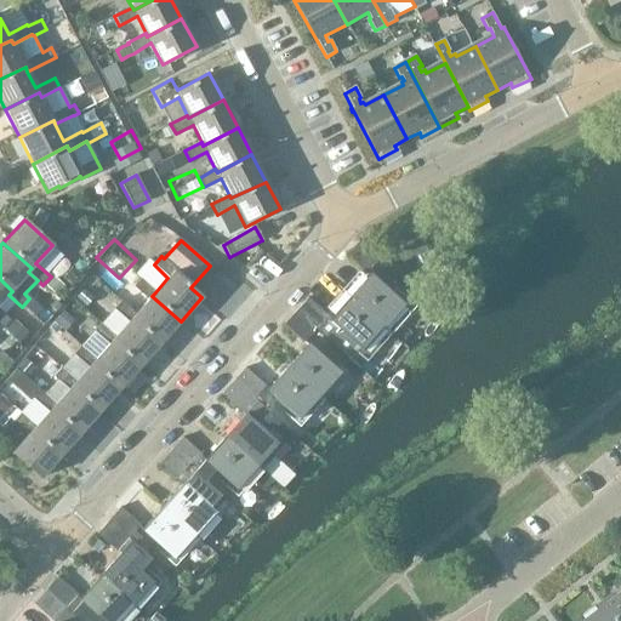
[(349,297),(381,326),(403,303),(370,274),(349,297)]
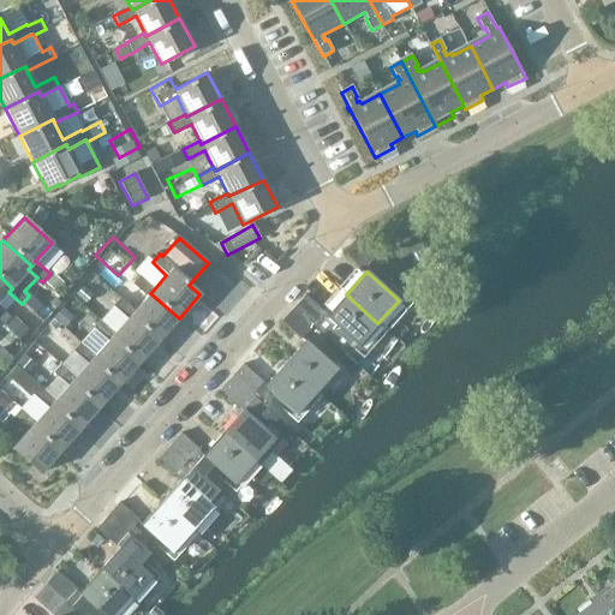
[(12,288),(0,276),(0,323),(19,341),(29,330),(13,316),(11,318),(0,308),(0,300),(9,292),(12,288)]
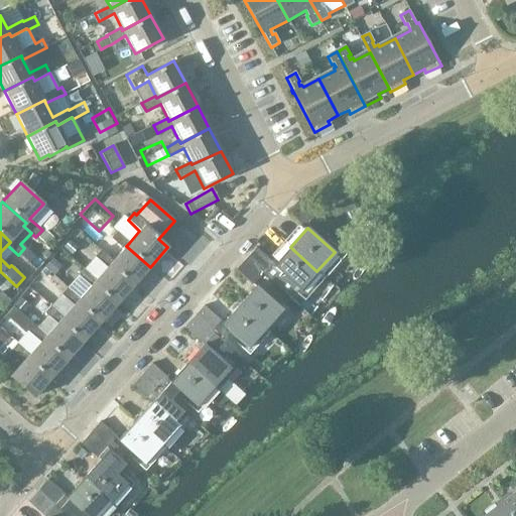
[(123,249),(112,260),(109,264),(134,285),(150,267),(126,246),(129,243),(117,232),(111,239),(123,249)]
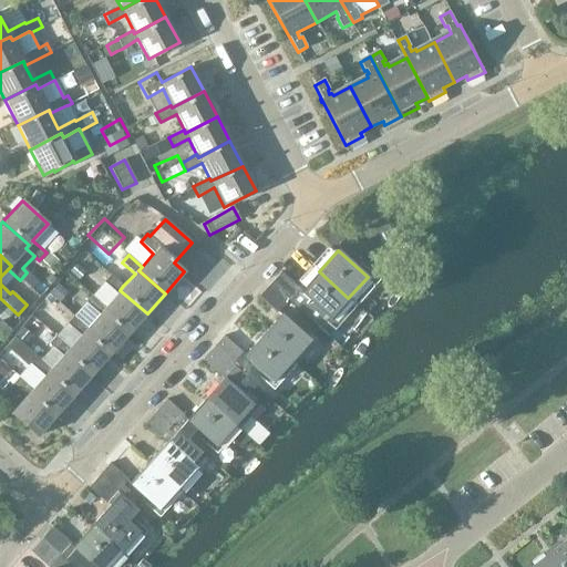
[(269,285),(288,301),(299,311),(321,331),(330,321),(329,319),(348,298),(319,271),(301,291),(280,272),(269,285)]
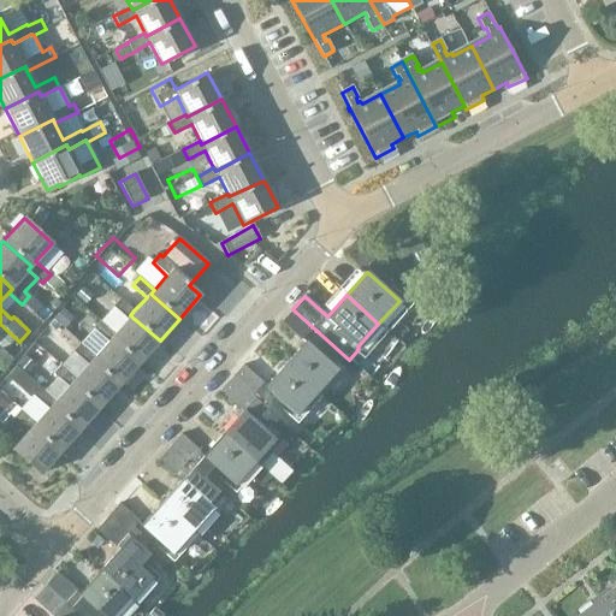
[(126,319),(114,333),(111,337),(140,362),(160,341),(130,315),(134,311),(120,298),(113,307),(126,319)]
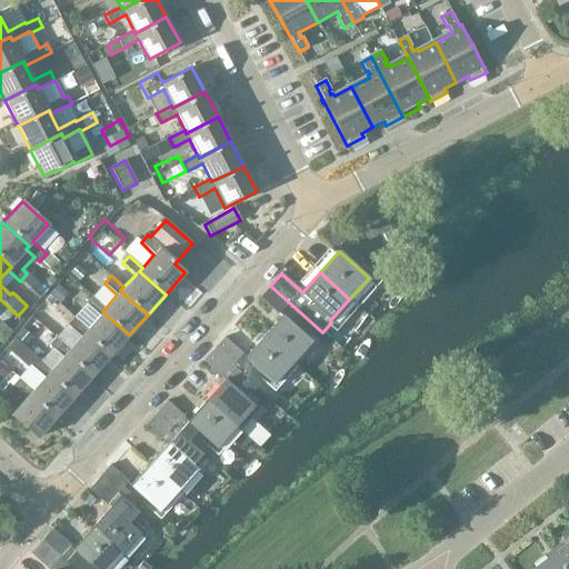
[(289,302),(270,286),(260,298),(278,315),(285,308),(289,302)]
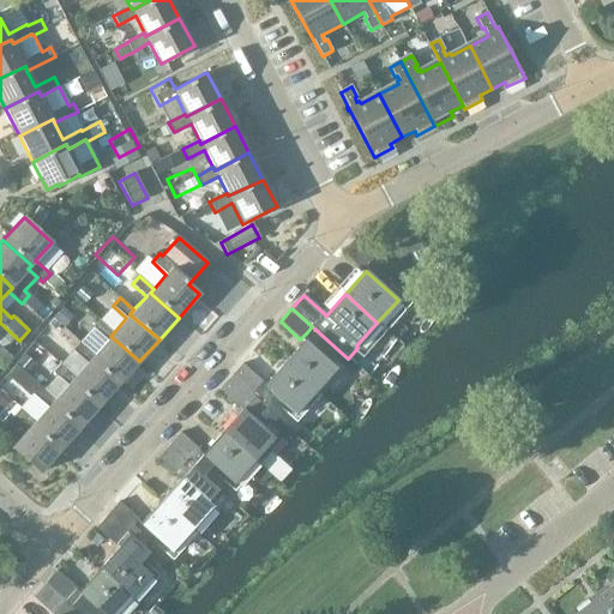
[(107,341),(95,355),(91,359),(119,384),(139,361),(110,336),(114,332),(100,319),(92,327),(107,341)]
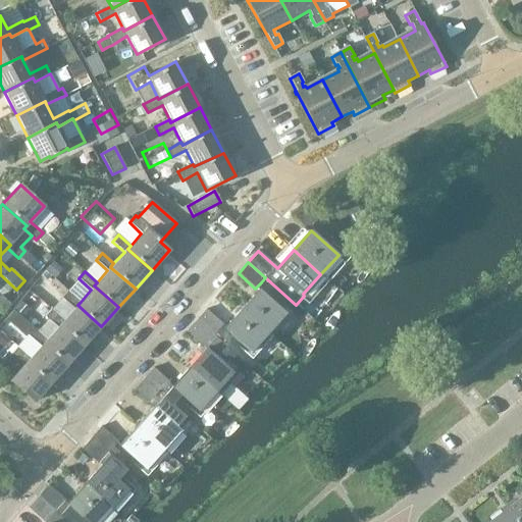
[(259,290),(241,309),(268,332),(285,313),(259,290)]
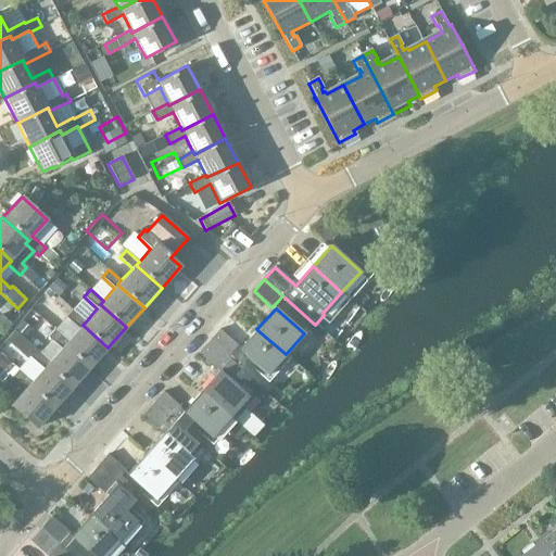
[(79,328),(67,341),(64,345),(90,368),(108,348),(83,325),(86,321),(73,310),(66,316),(79,328)]
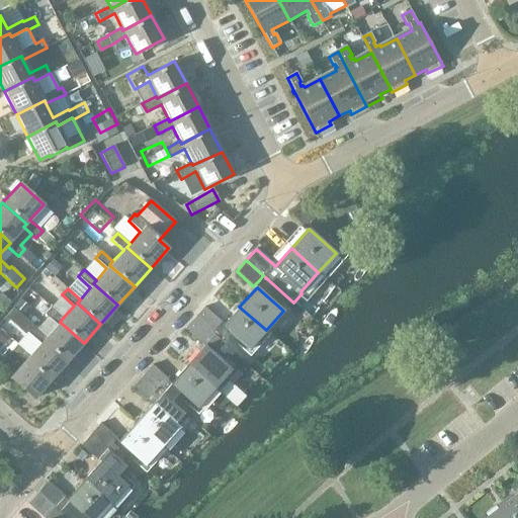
[(19,301),(28,310),(38,297),(29,289),(19,301)]
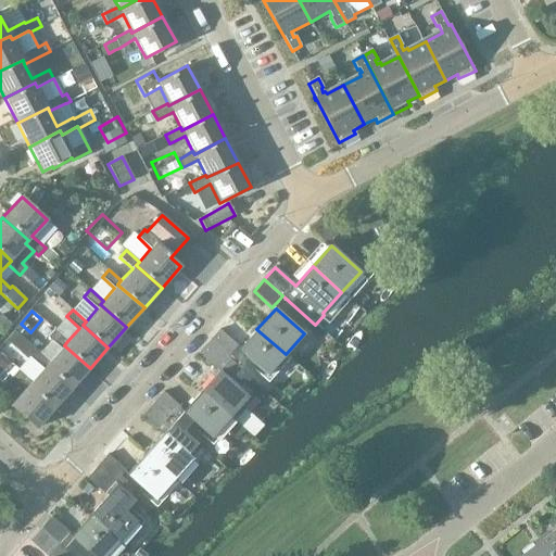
[(0,315),(0,328),(5,333),(13,326),(0,315)]
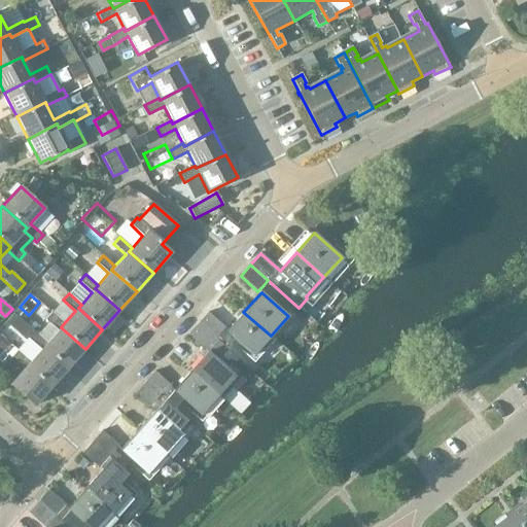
[(58,330),(47,342),(44,346),(69,367),(85,349),(61,327),(64,323),(51,312),(45,319),(58,330)]
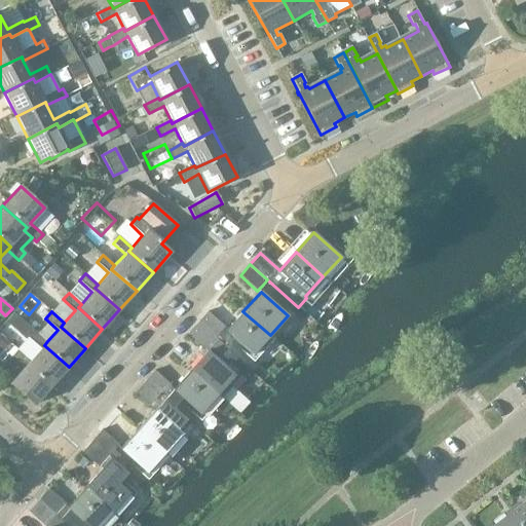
[(270,335),(242,311),(225,331),(252,355),(270,335)]
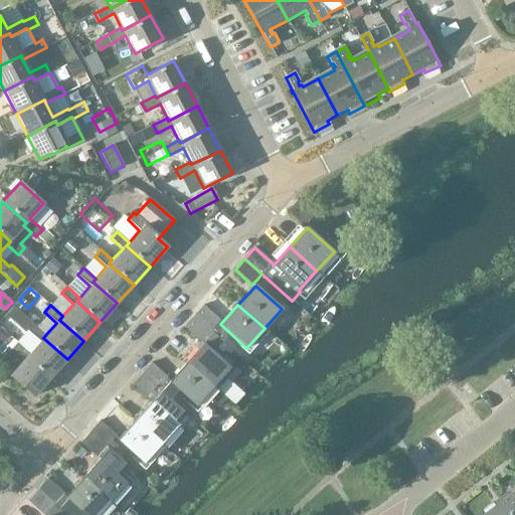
[(203,306),(193,317),(213,335),(214,335),(219,329),(215,326),(219,321),(203,306)]
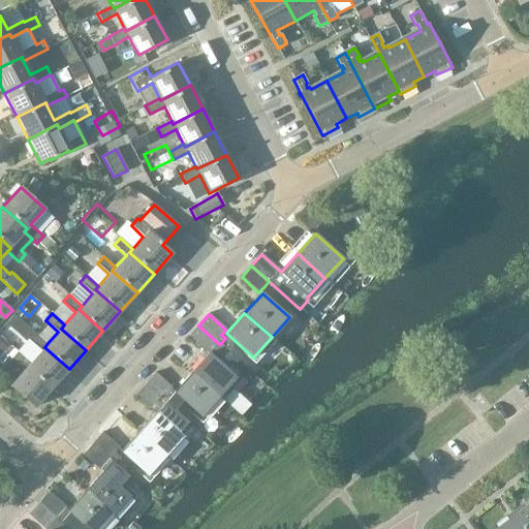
[(219,344),(198,325),(188,337),(206,352),(210,347),(222,359),(228,351),(220,344),(219,344)]
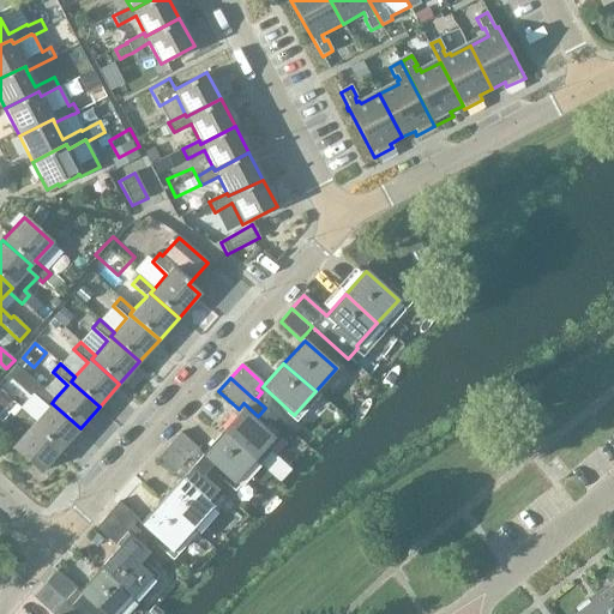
[(48,407),(35,422),(31,426),(60,451),(80,428),(52,403),(55,398),(41,386),(34,395),(48,407)]
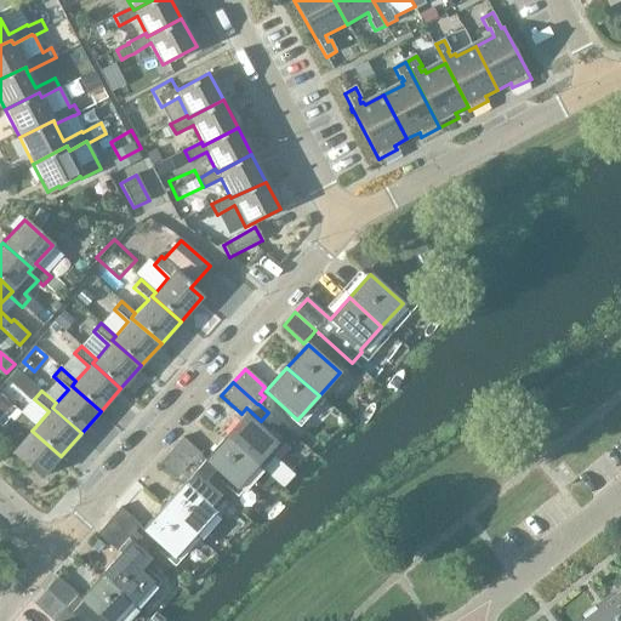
[(40,479),(61,456),(32,431),(35,427),(21,414),(13,422),(28,434),(11,454),(40,479)]
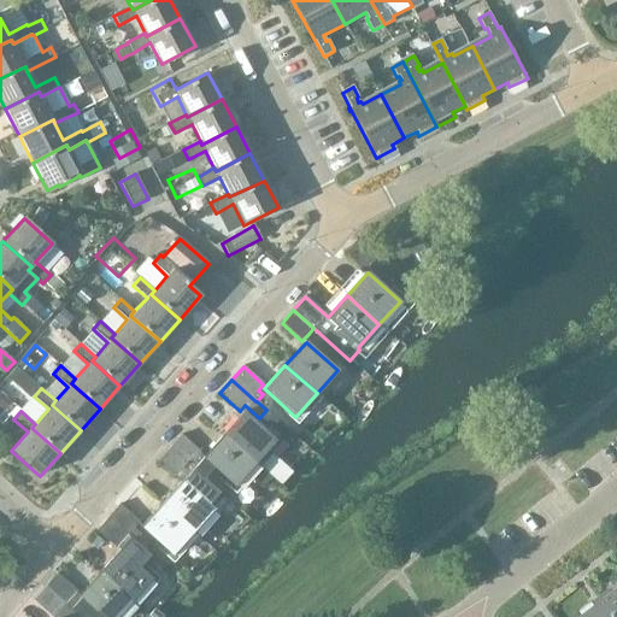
[(266,474),(277,460),(265,450),(275,439),(244,411),(223,434),(266,474)]
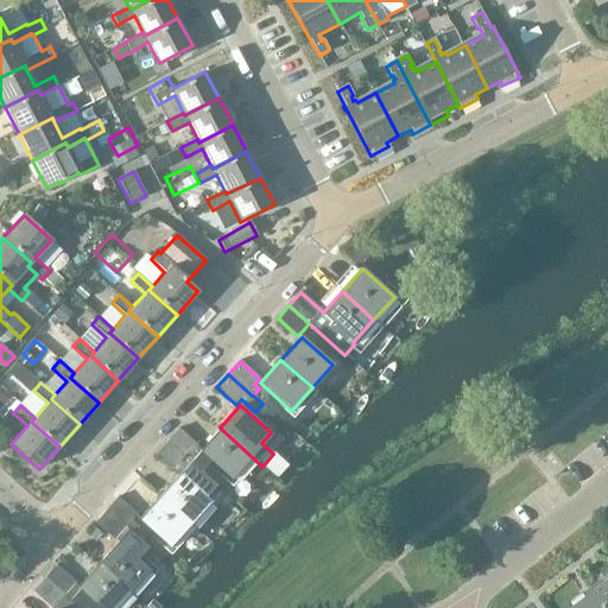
[(178,429),(166,442),(187,460),(200,472),(209,460),(230,479),(241,466),(258,481),(267,470),(263,467),(220,428),(200,450),(196,449),(198,447),(178,429)]
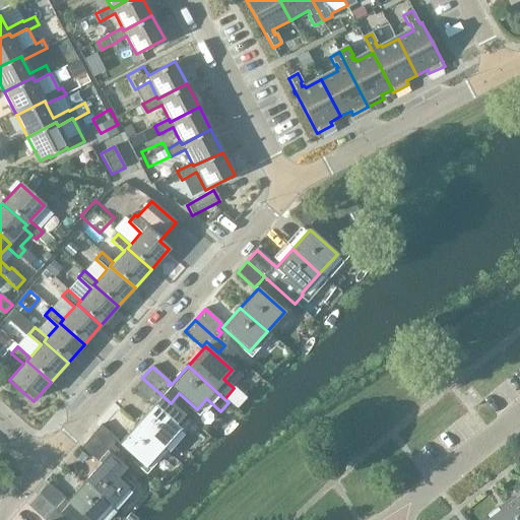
[(149,404),(159,393),(142,378),(133,389),(149,404)]
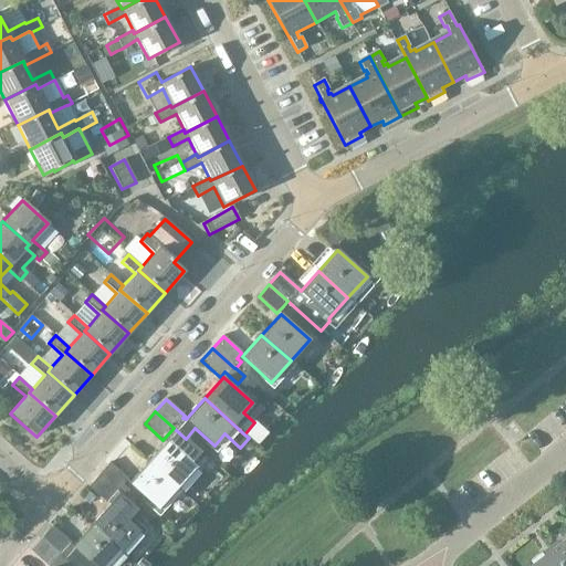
[(549,411),(540,417),(548,435),(558,430),(549,411)]
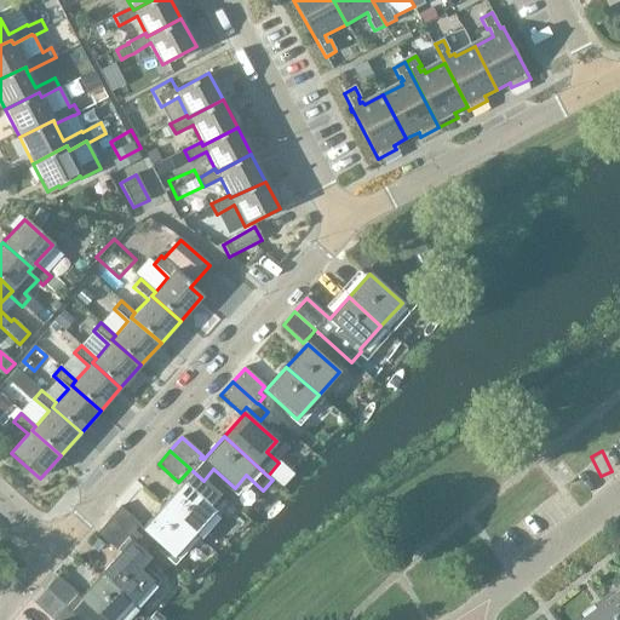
[(182,483),(161,506),(193,534),(213,511),(182,483)]
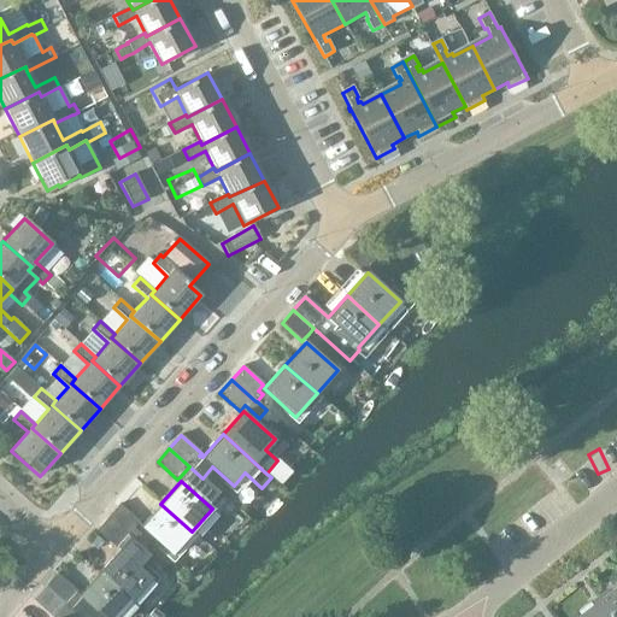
[(192,532),(160,504),(140,527),(171,556),(192,532)]
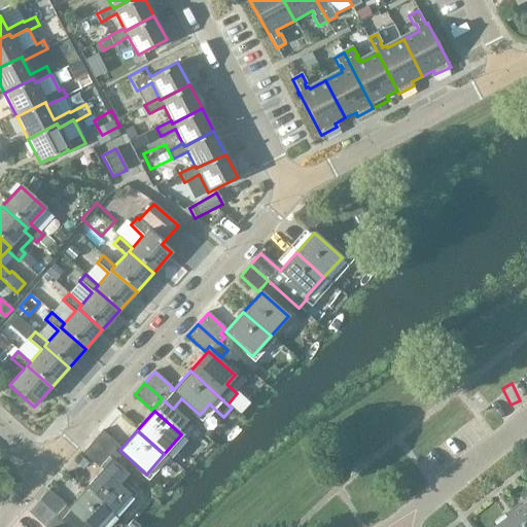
[(102,431),(92,443),(108,458),(109,457),(118,447),(102,431)]
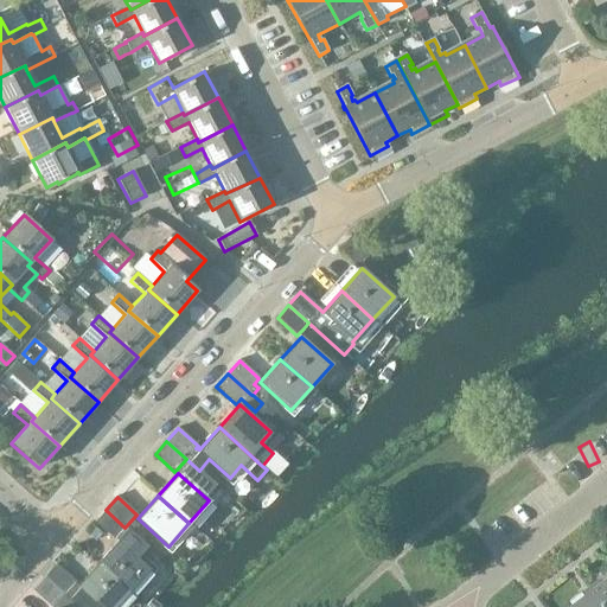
[(125,528),(106,510),(94,522),(114,541),(115,540),(117,542),(97,563),(128,592),(148,569),(132,554),(142,542),(126,526),(125,528)]
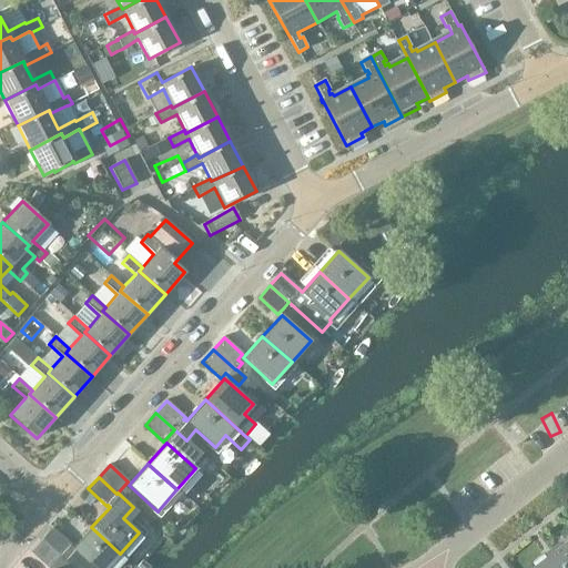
[(52,528),(41,540),(72,567),(89,567),(91,566),(92,567),(107,567),(120,554),(91,527),(73,547),(52,528)]
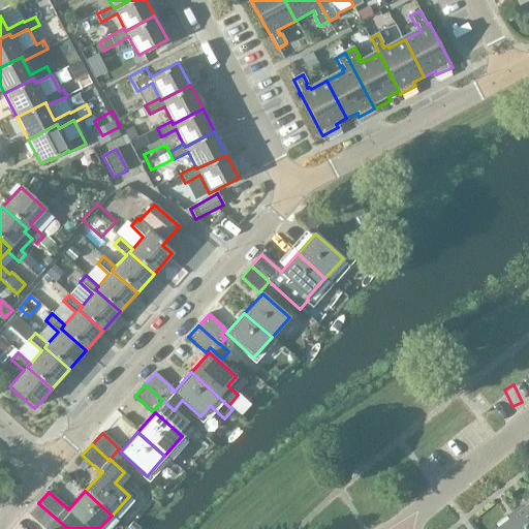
[(45,528),(56,519),(38,503),(29,515),(44,528),(45,528)]
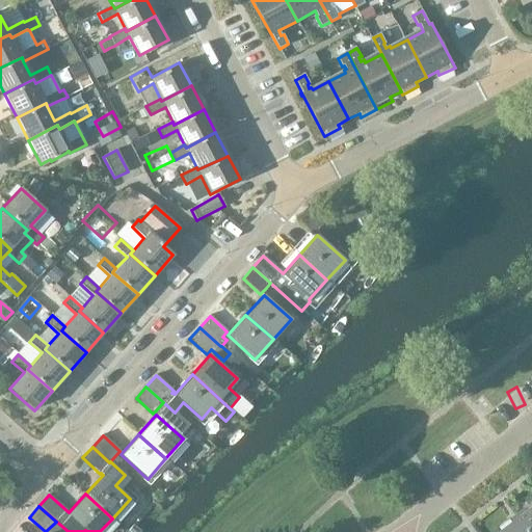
[(531,531),(531,507),(521,517),(531,531)]
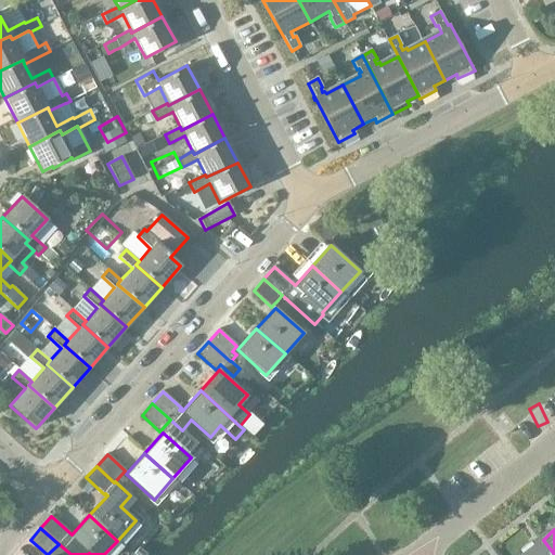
[(554,554),(543,540),(523,554),(554,554)]
